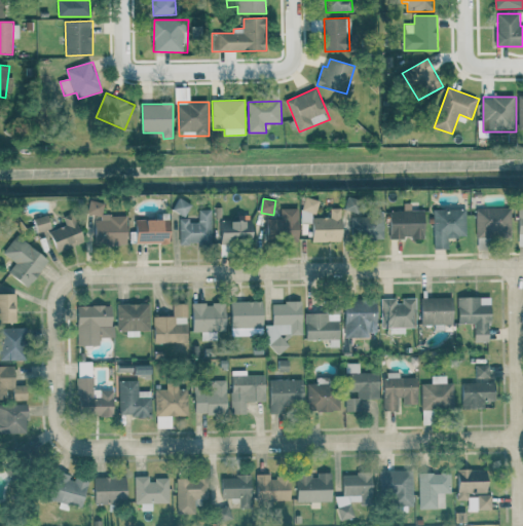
[(127,215),(104,215),(104,201),(89,201),(89,217),(96,217),(96,245),(127,245),(127,215)]
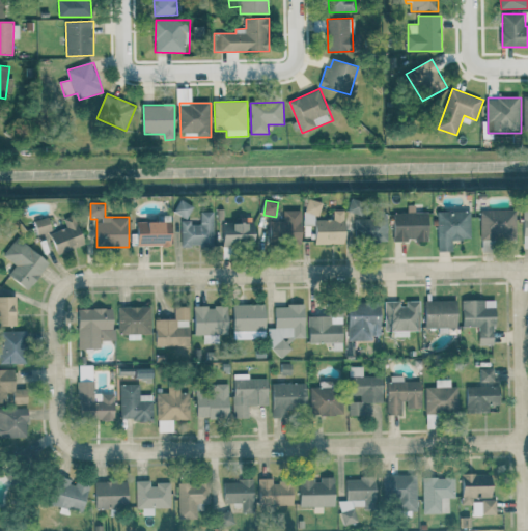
[(518,240),(517,210),(480,211),(481,240),(518,240)]
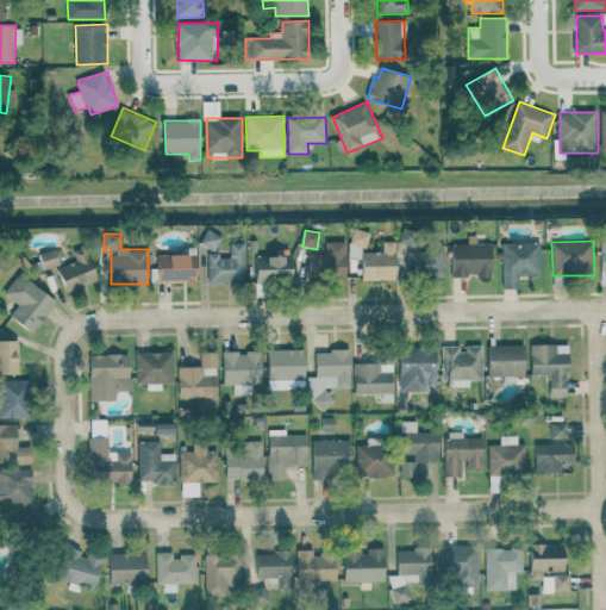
[(347,242),(326,242),(326,254),(311,254),(311,279),(345,280),(347,242)]
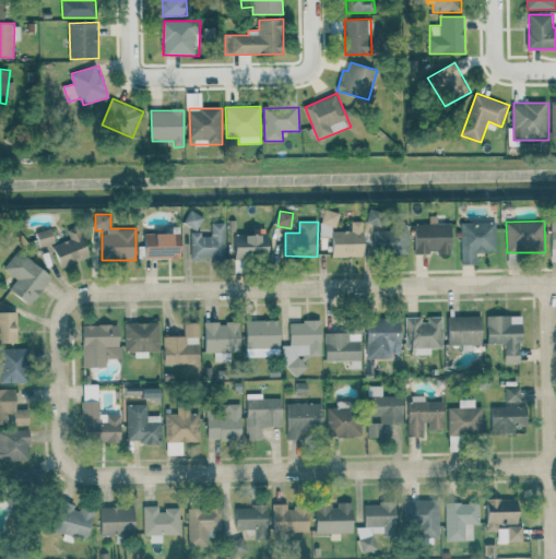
[(363,222),(352,222),(352,232),(331,232),(332,258),(363,257),(363,222)]
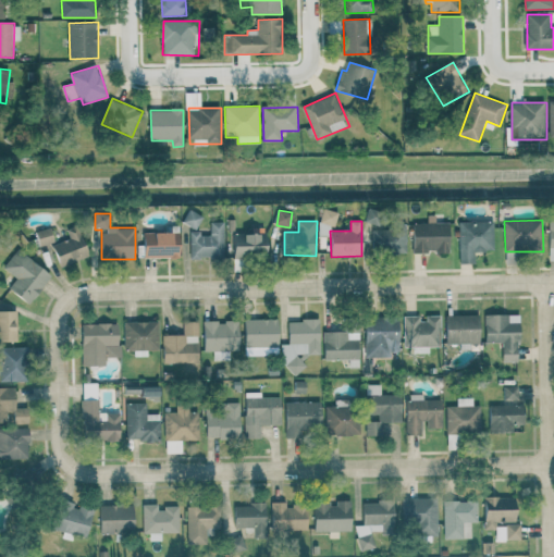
[(495,251),(494,221),(459,222),(460,263),(475,263),(475,251),(495,251)]
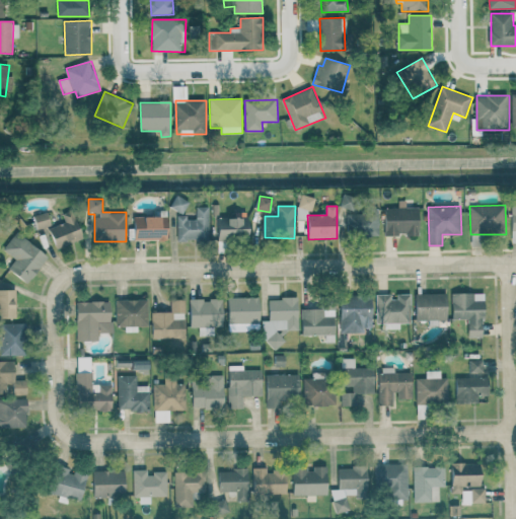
[(210,240),(210,207),(197,207),(197,217),(178,218),(178,240),(210,240)]
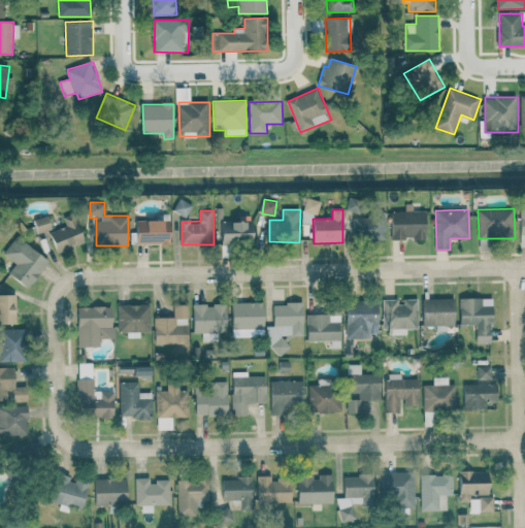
[(427,239),(426,211),(414,211),(414,210),(392,211),(392,239),(427,239)]
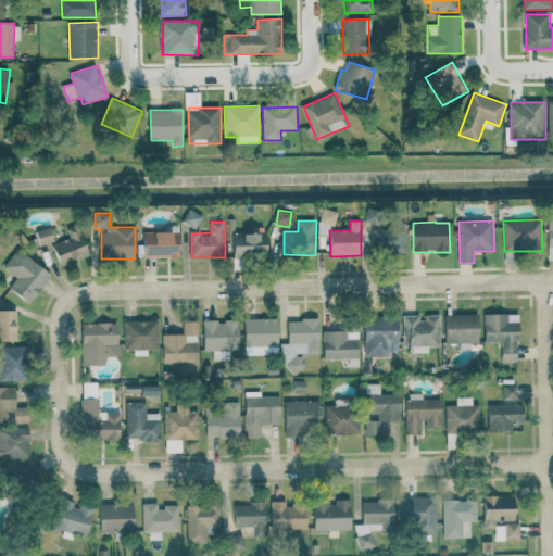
[(60,266),(89,257),(79,225),(67,229),(71,239),(53,244),(60,266)]
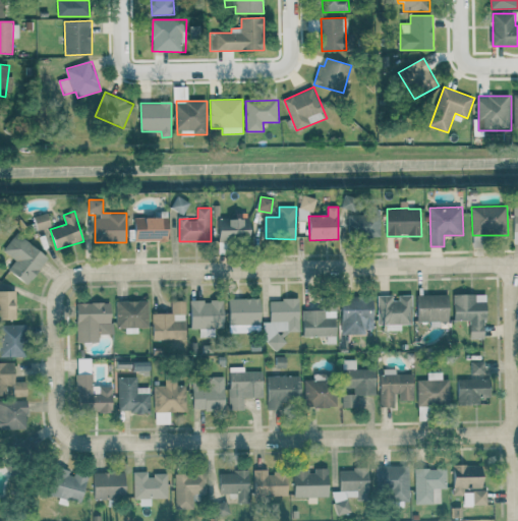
[(34,216),(38,230),(51,227),(48,213),(34,216)]
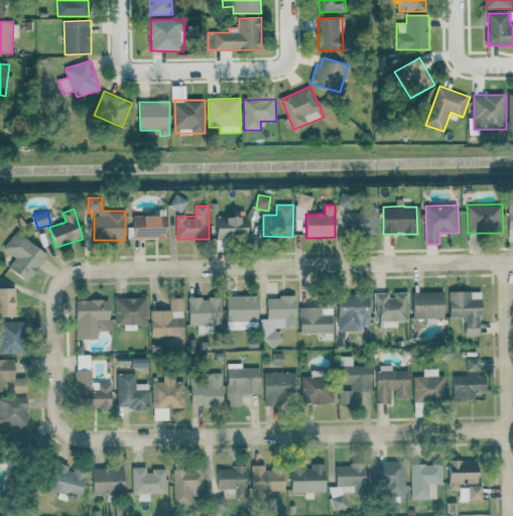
[(345,212),(346,235),(377,234),(376,211),(345,212)]
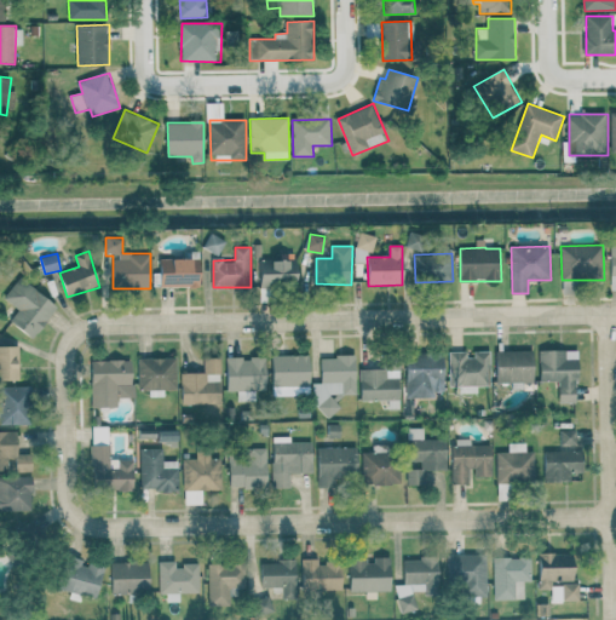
[(201,286),(200,258),(160,259),(161,287),(201,286)]
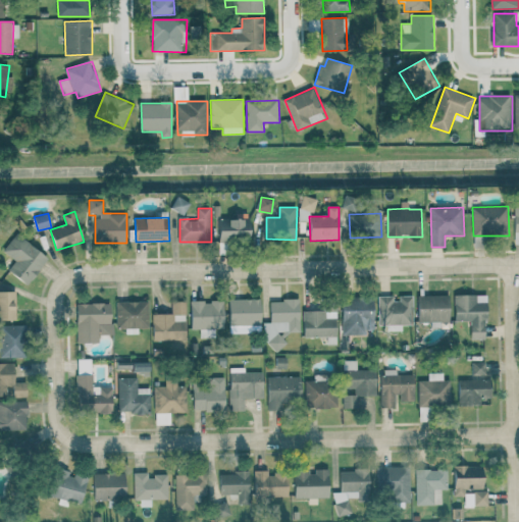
[(219,241),(250,242),(251,219),(220,218),(219,241)]
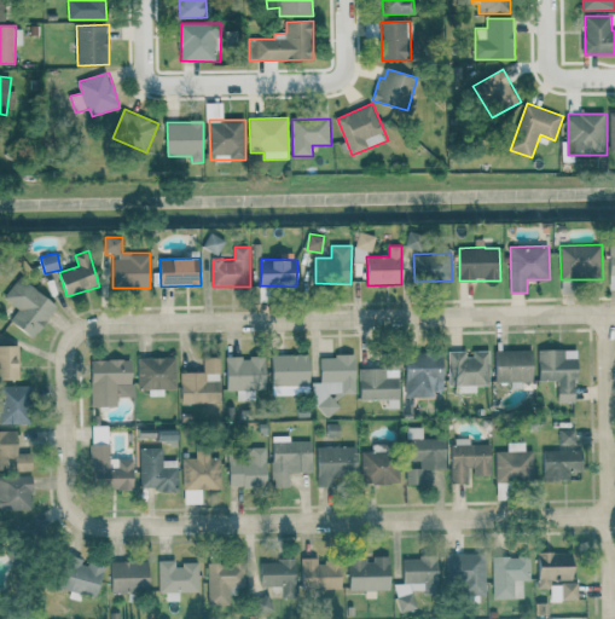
[(58,306),(21,277),(5,298),(21,310),(11,320),(34,339),(58,306)]
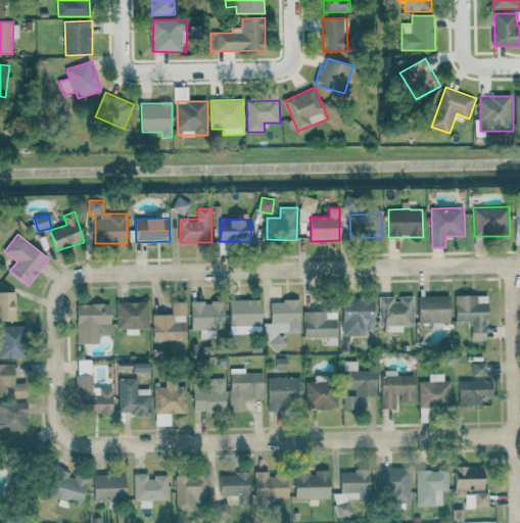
[(473,340),(489,339),(488,295),(457,296),(457,322),(472,322),(473,340)]
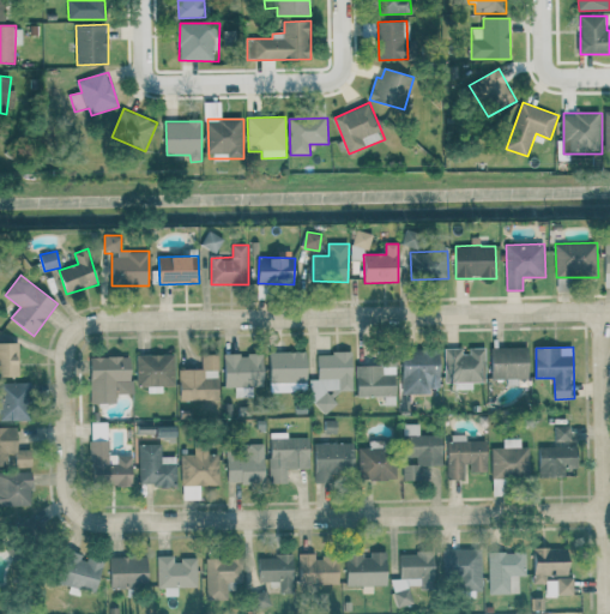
[(487,348),(467,348),(446,349),(447,383),(487,381),(487,348)]
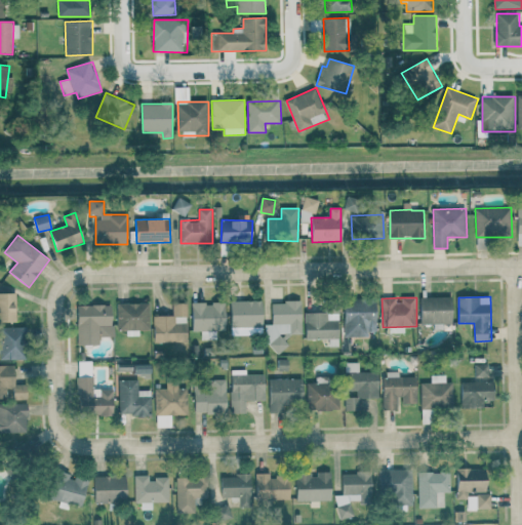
[(422,324),(453,323),(452,297),(420,297),(422,324)]
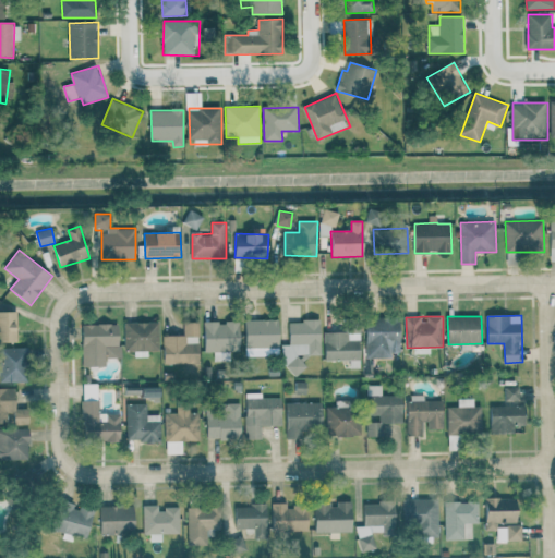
[(279,319),(246,319),(246,349),(279,349),(279,319)]
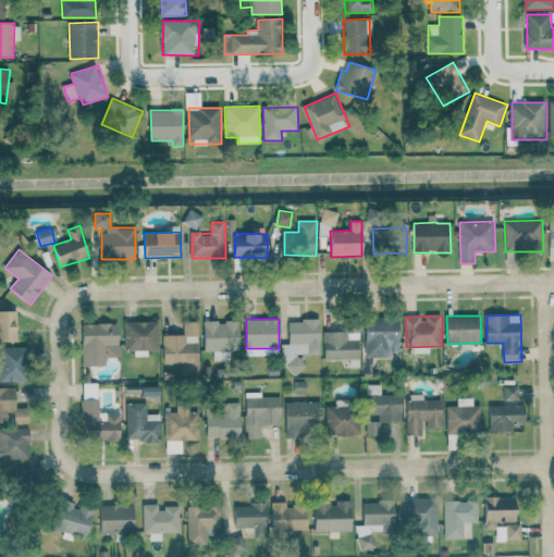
[(321,354),(320,320),(290,321),(290,344),(282,345),(283,366),(291,366),(291,371),(304,370),(304,355),(321,354)]
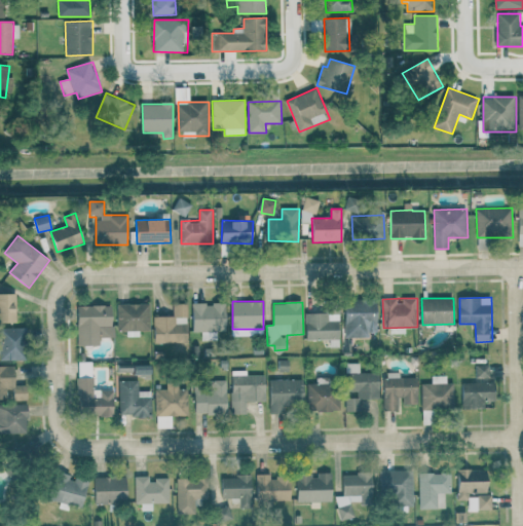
[(118,304),(118,331),(127,330),(127,337),(141,336),(141,331),(151,331),(151,303),(118,304)]
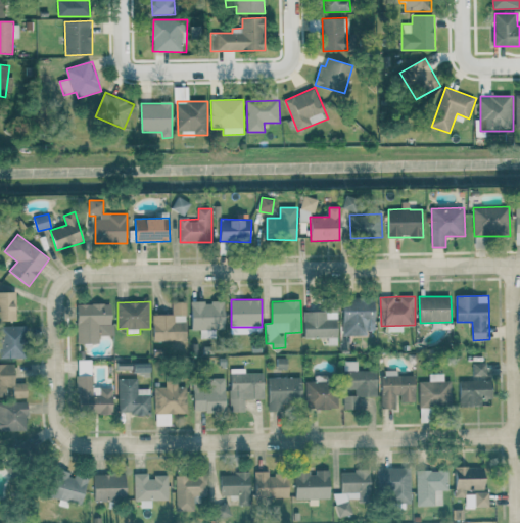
[(225,301),(192,302),(193,330),(226,329),(225,301)]
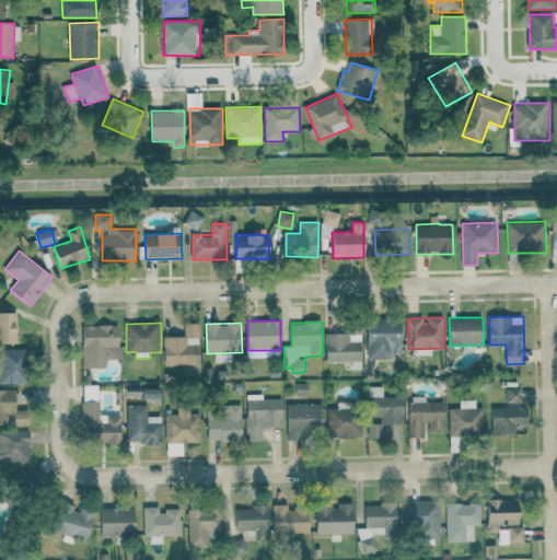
[(369,323),(368,359),(398,360),(399,323),(369,323)]
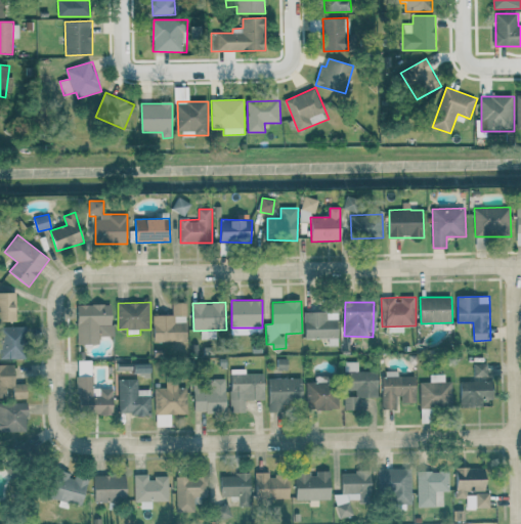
[(187,303),(174,303),(174,314),(155,315),(155,342),(188,341),(187,303)]
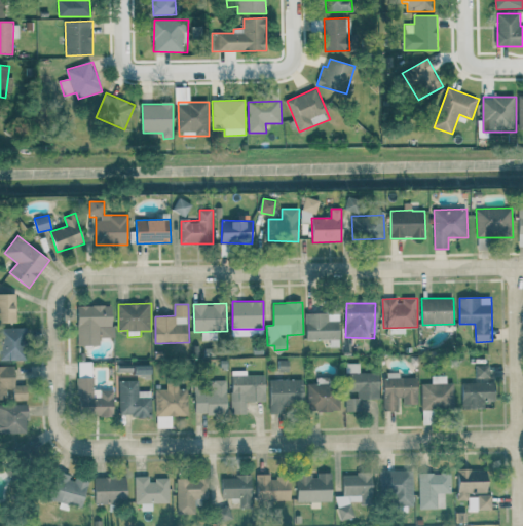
[(78,306),(78,345),(101,345),(101,337),(113,337),(113,305),(78,306)]
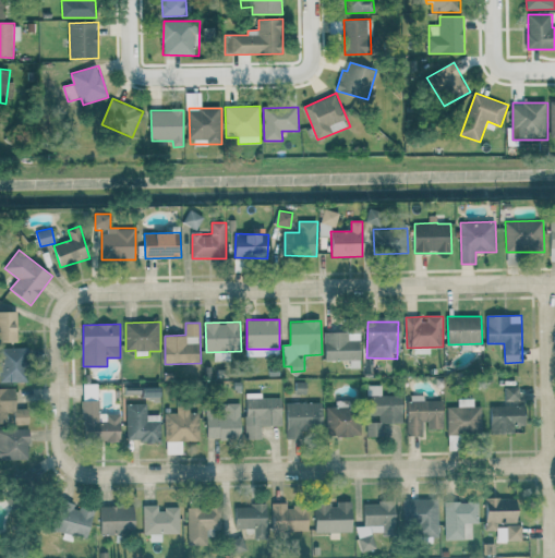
[(326,361),(351,360),(351,368),(362,368),(361,331),(325,332),(326,361)]
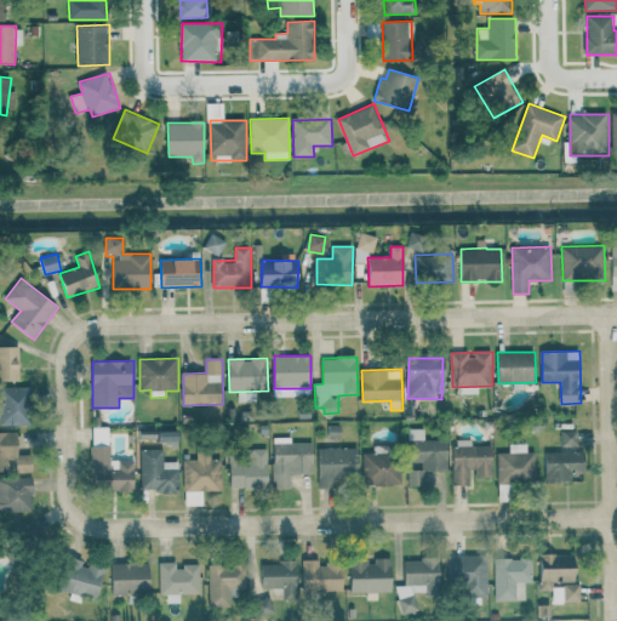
[(1,387),(0,425),(28,426),(29,388),(1,387)]
